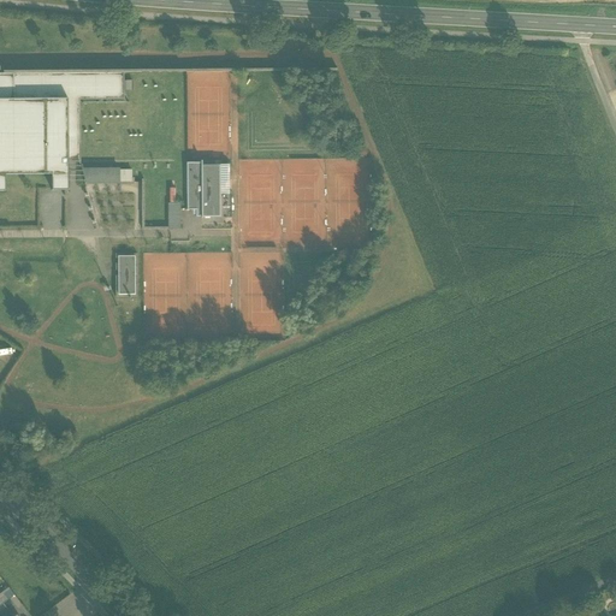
[(123,73),(3,73),(0,73),(0,99),(66,99),(67,159),(78,159),(78,122),(78,101),(123,100),(123,73)]
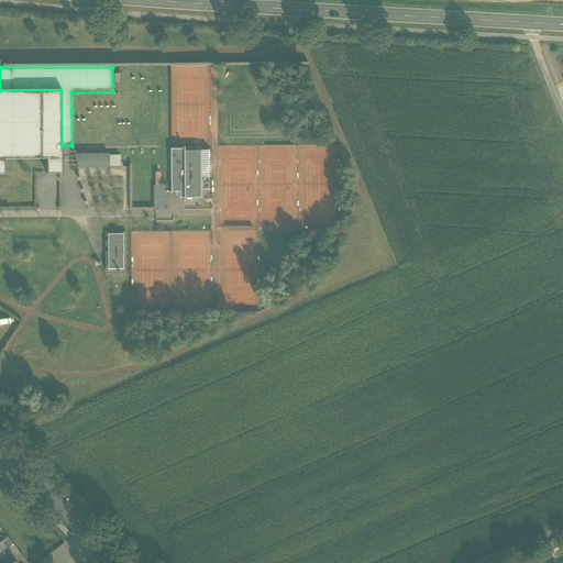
[(61,90),(0,90),(0,175),(4,175),(3,161),(46,159),(46,175),(62,175),(62,145),(61,90)]
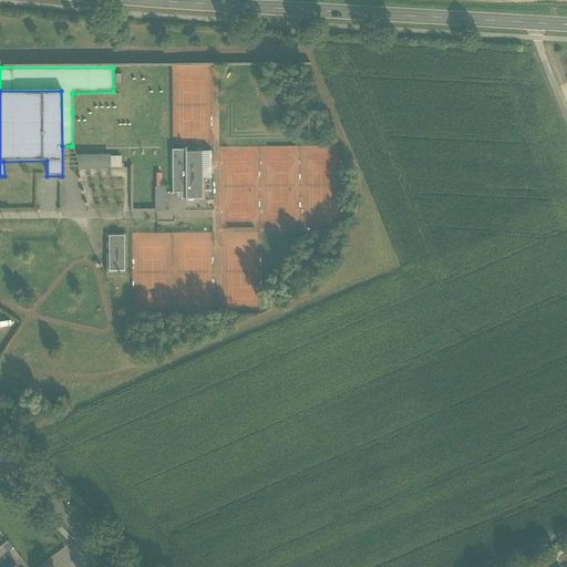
[(192,157),(185,157),(185,150),(172,151),(172,194),(179,194),(179,200),(193,199),(193,193),(199,193),(199,160),(193,160),(192,157)]
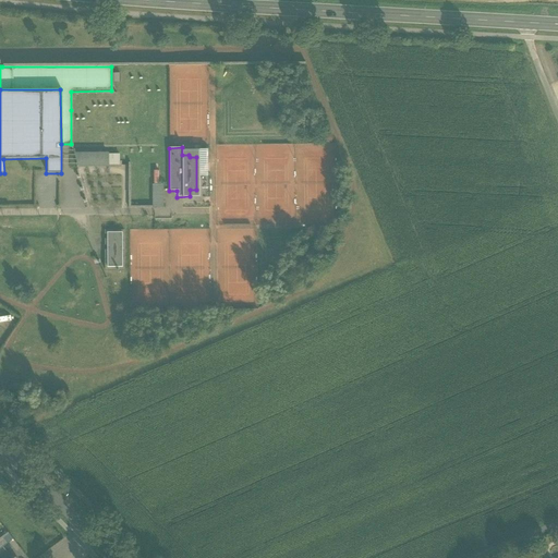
[(117,155),(107,152),(74,153),(75,166),(119,166),(117,155)]
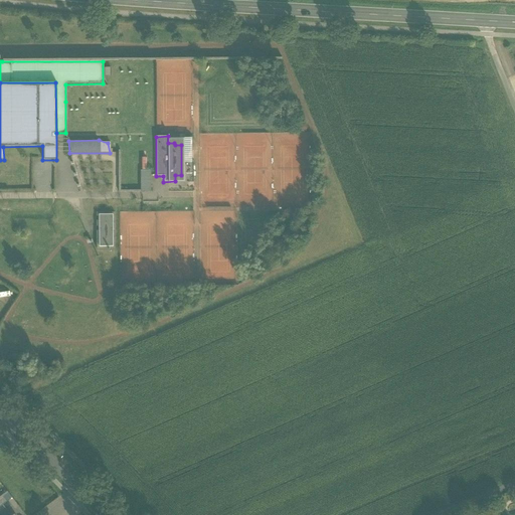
[(150,171),(140,171),(141,192),(151,192),(151,190),(150,175),(150,171)]
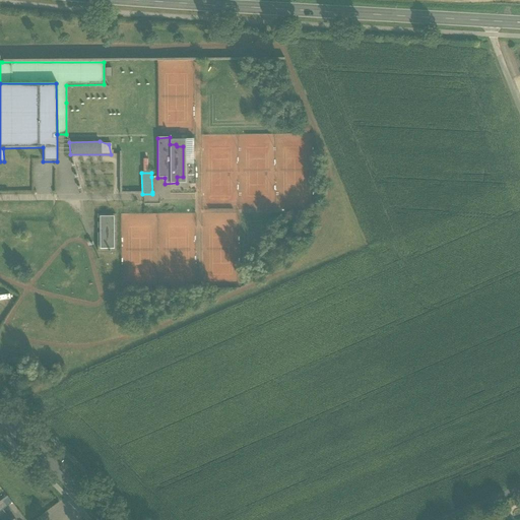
[(113,216),(99,216),(100,249),(114,249),(113,216)]
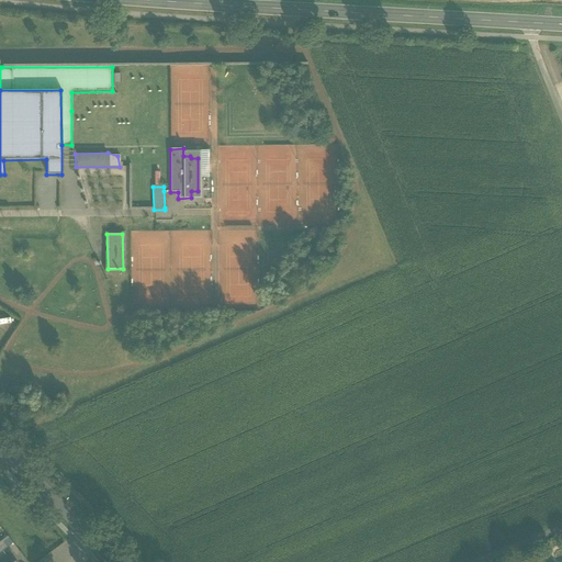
[(0,552),(0,561),(9,554),(11,552),(8,548),(7,548),(0,552)]
